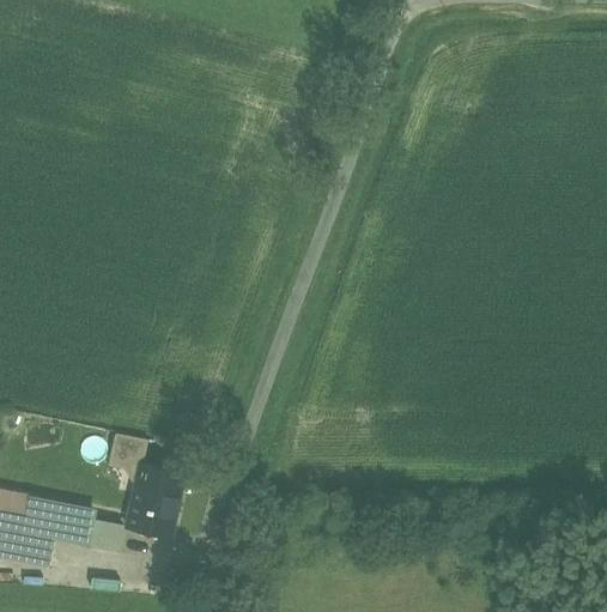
[(133,483),(138,461),(143,462),(146,440),(110,432),(104,465),(120,468),(133,483)]
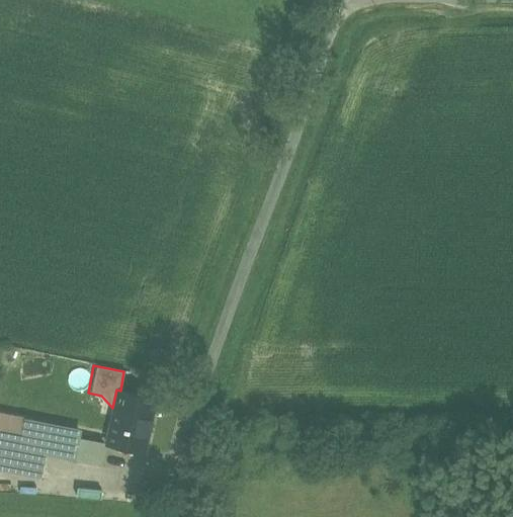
[(120,391),(116,390),(112,408),(105,444),(104,447),(142,454),(152,402),(153,397),(145,396),(120,391)]
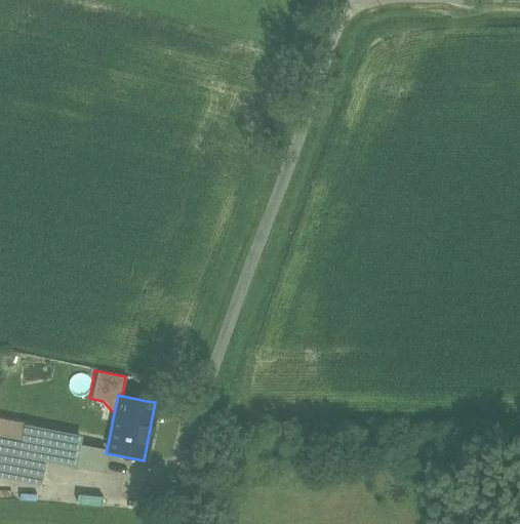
[(83,436),(0,418),(0,477),(43,486),(47,464),(77,470),(81,445),(83,436)]
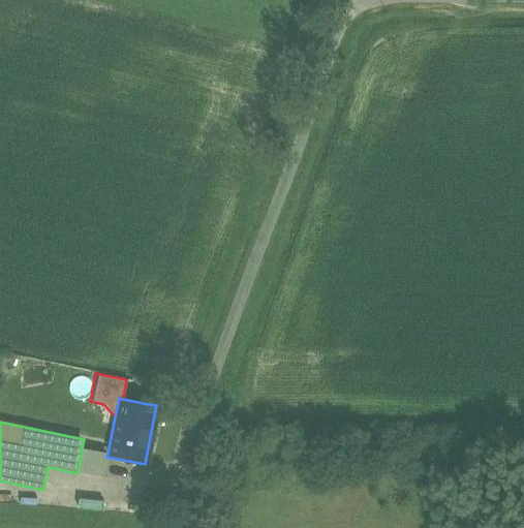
[(108,454),(82,448),(78,473),(102,478),(106,457),(108,454)]
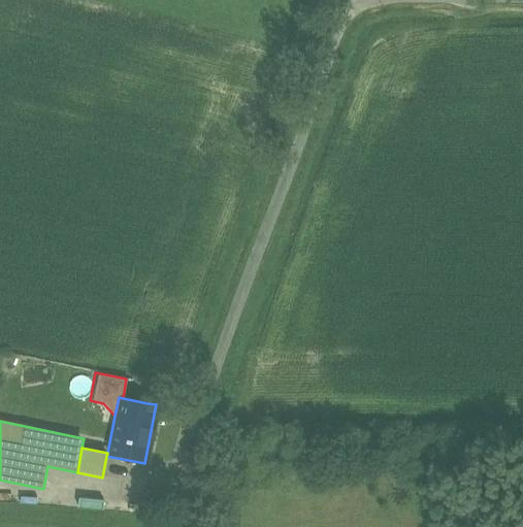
[(11,493),(9,501),(21,504),(23,497),(11,493)]
